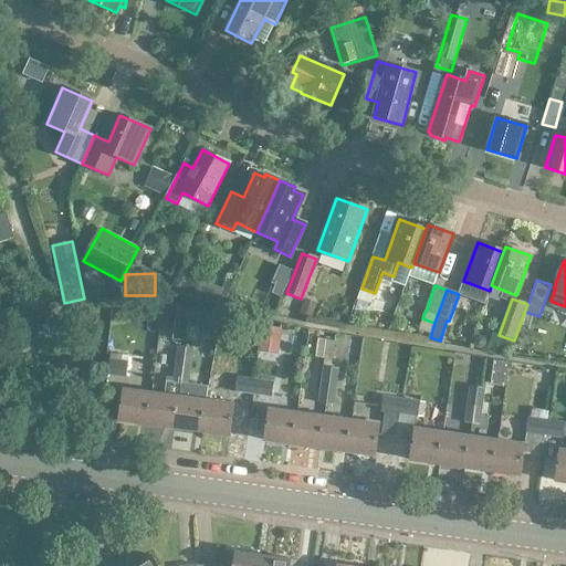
[(253,338),(272,339),(273,315),(254,315),(253,338)]
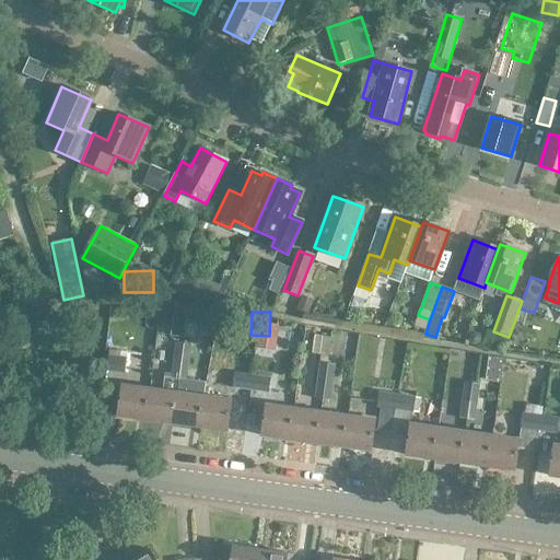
[(310,323),(306,340),(319,342),(323,325),(310,323)]
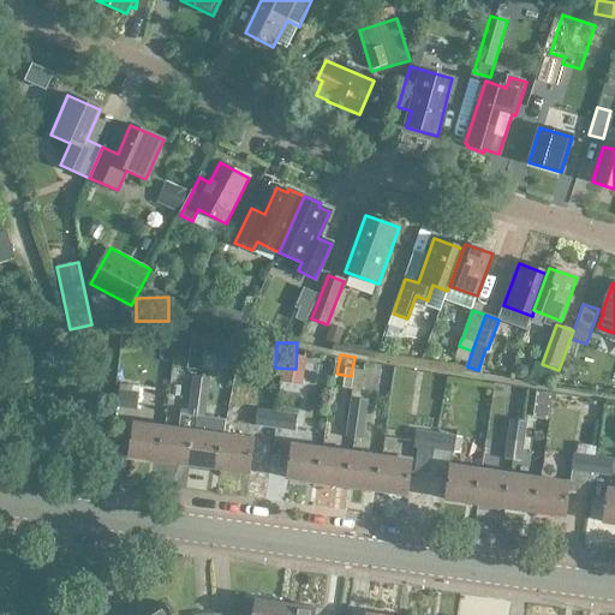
[(207,399),(209,378),(193,376),(191,396),(207,399)]
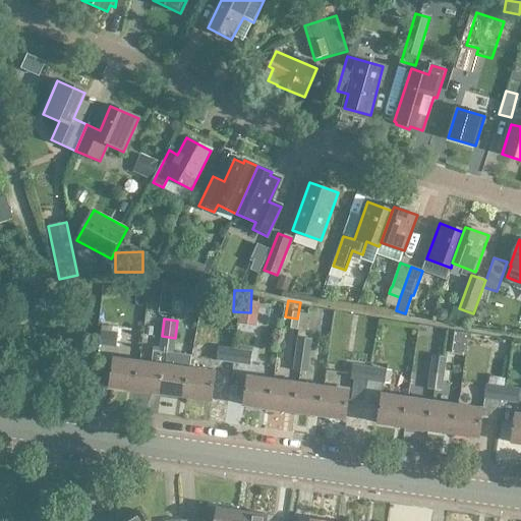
[(99,345),(116,347),(119,322),(102,320),(99,345)]
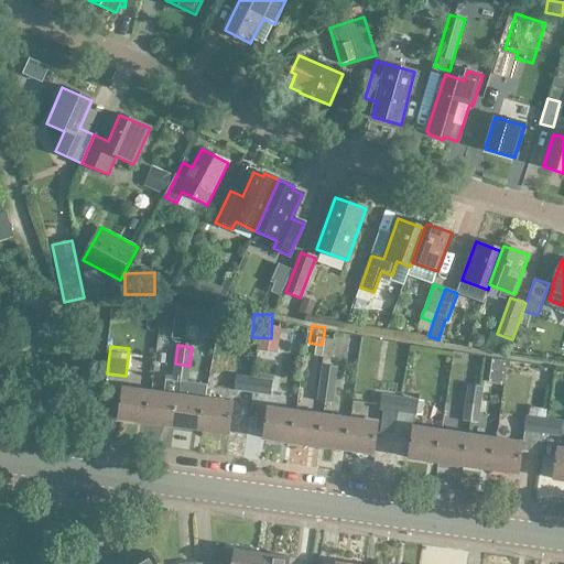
[(501,358),(495,377),(517,383),(522,366),(501,358)]
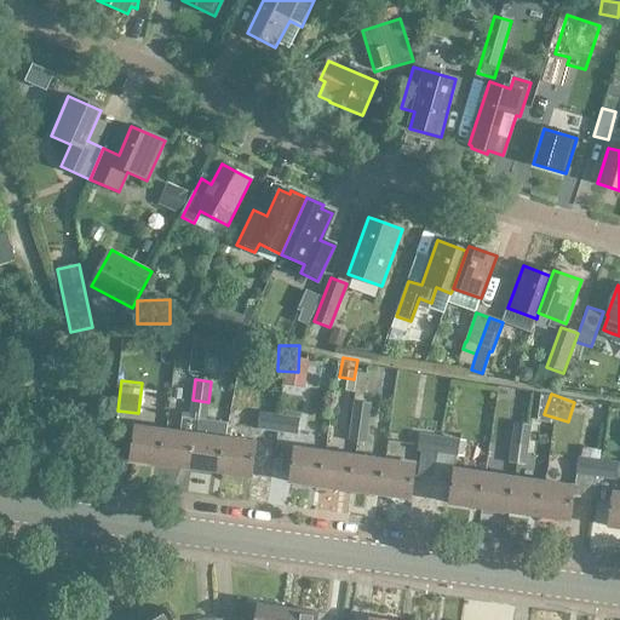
[(190,414),(189,420),(199,422),(205,423),(208,402),(193,400),(190,414)]
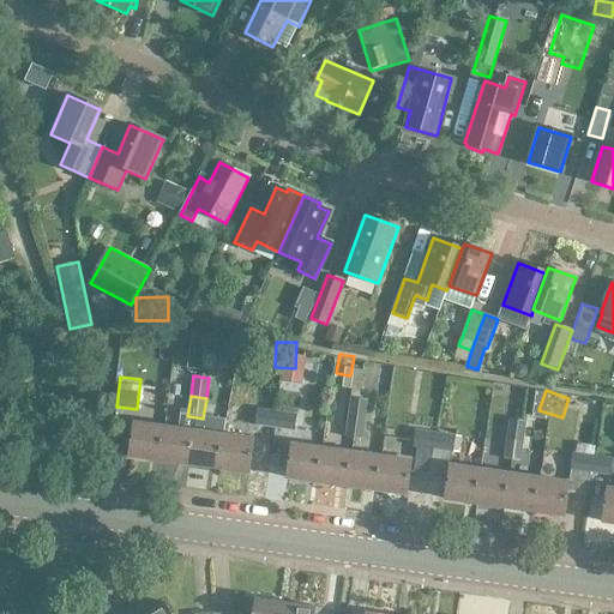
[(348,417),(365,420),(367,401),(351,398),(348,417)]
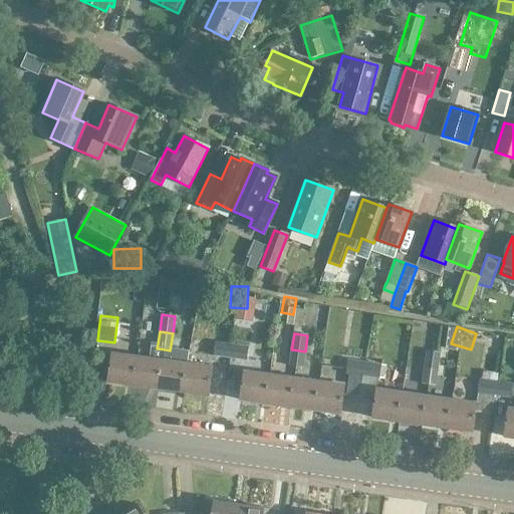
[(137,357),(133,386),(158,389),(162,361),(163,361),(165,349),(157,348),(158,343),(152,342),(150,359),(137,357)]
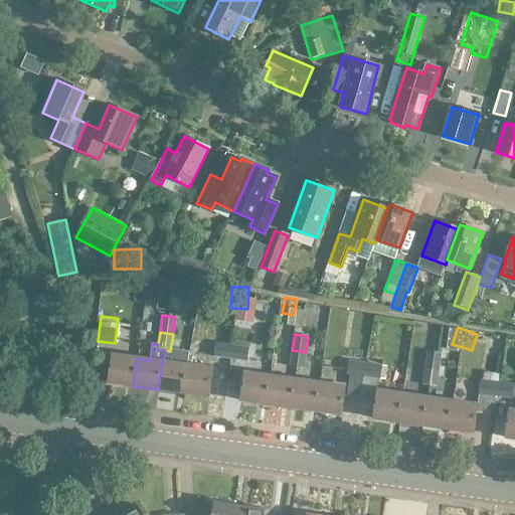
[(232,345),(215,343),(213,358),(230,361),(232,345)]
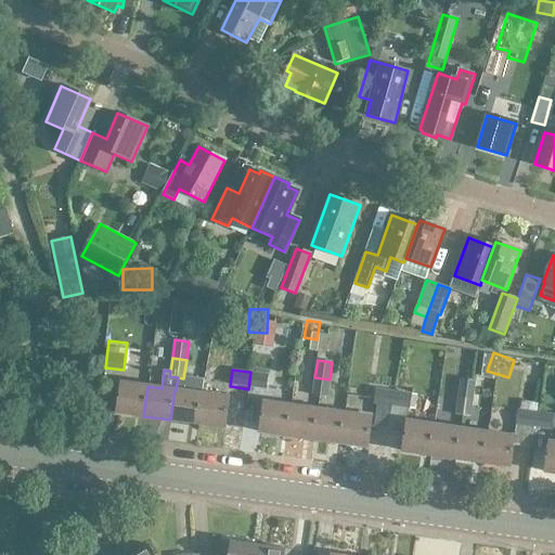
[(269,375),(250,372),(248,389),(267,391),(269,375)]
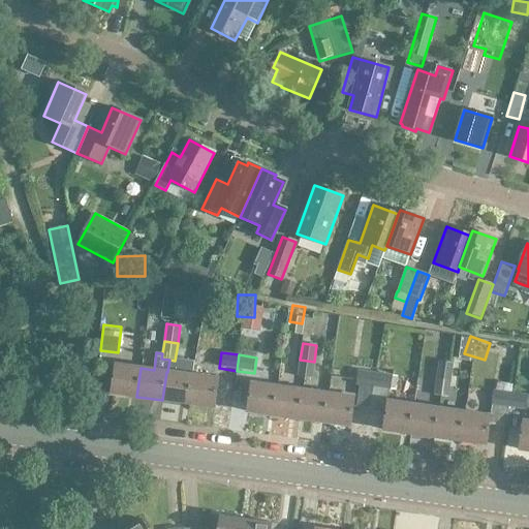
[(312,379),(314,362),(300,360),(298,377),(312,379)]
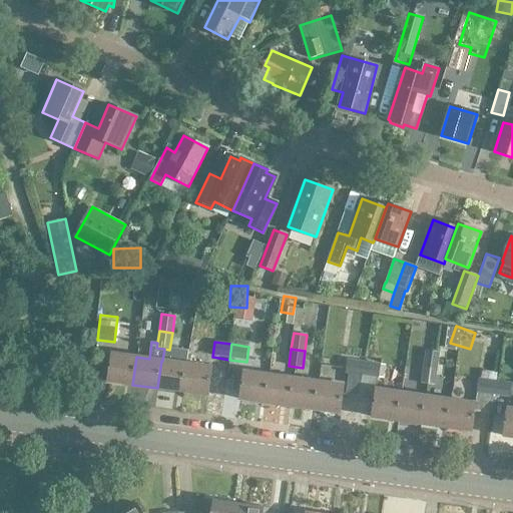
[(437,370),(440,353),(426,351),(423,368),(437,370)]
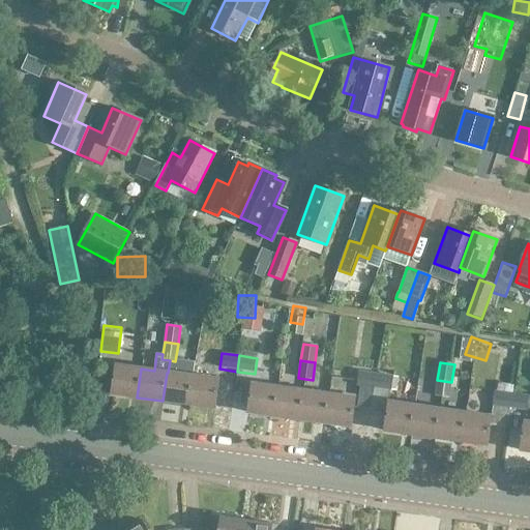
[(111,393),(137,398),(141,369),(115,365),(111,393)]
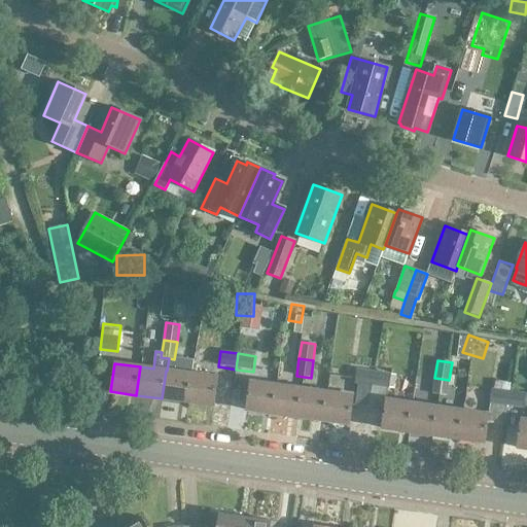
[(374,372),(357,370),(355,384),(359,384),(356,406),(369,408),(374,372)]
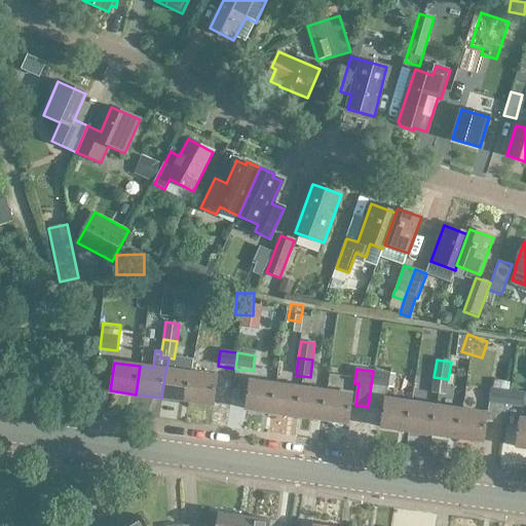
[(161,398),(187,402),(191,373),(166,370),(165,370),(161,398)]
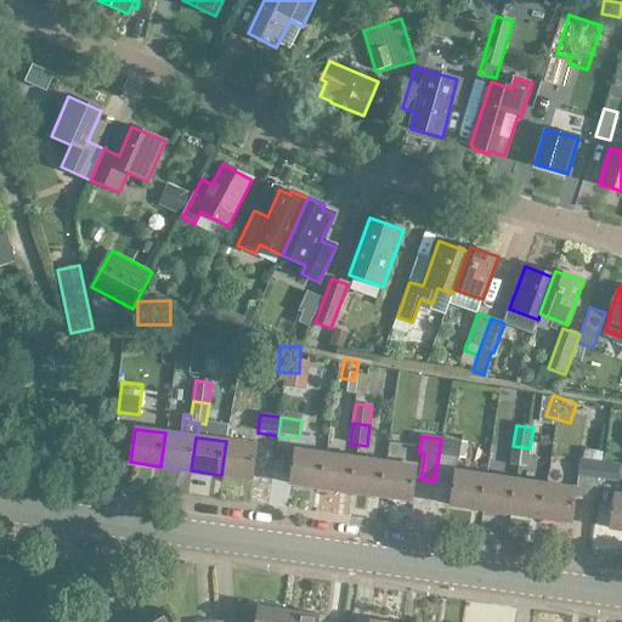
[(435,481),(450,484),(453,458),(464,459),(467,444),(461,442),(441,439),(435,481)]
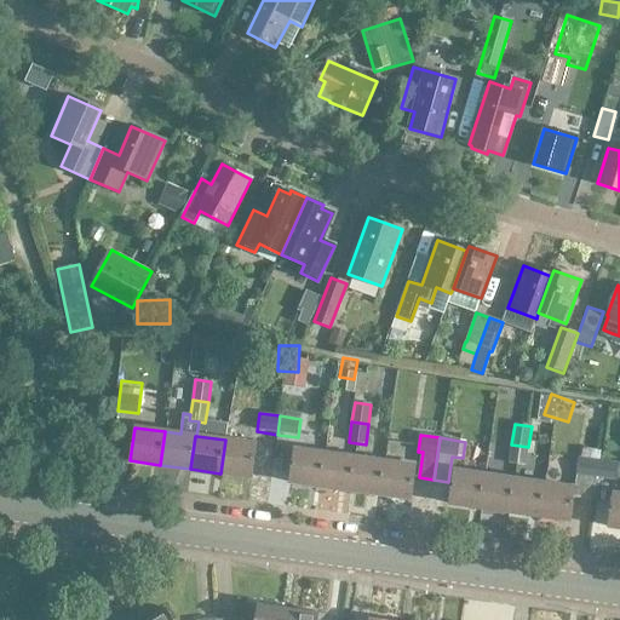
[(225,440),(220,474),(251,478),(256,445),(225,440)]
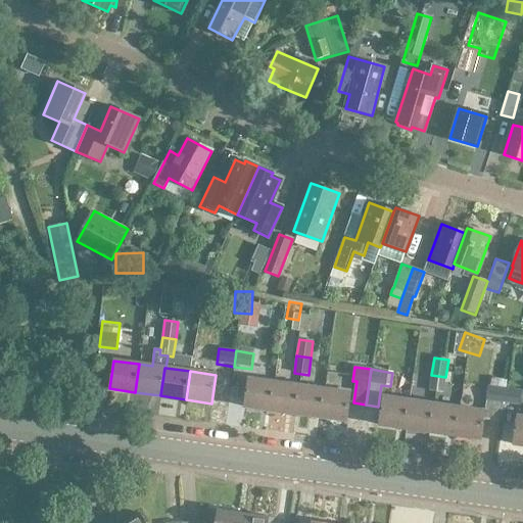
[(443,393),(445,377),(431,375),(429,391),(443,393)]
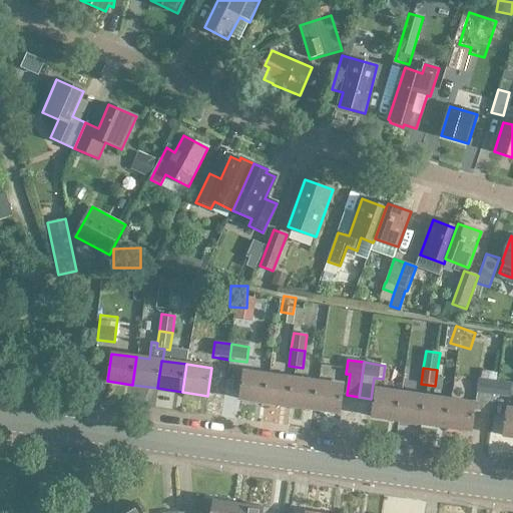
[(239,400),(265,403),(268,375),(243,372),(239,400)]
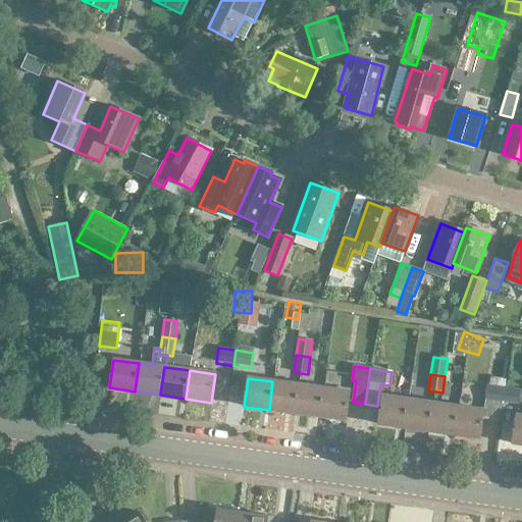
[(269,410),(295,414),(299,385),(272,381),(269,410)]
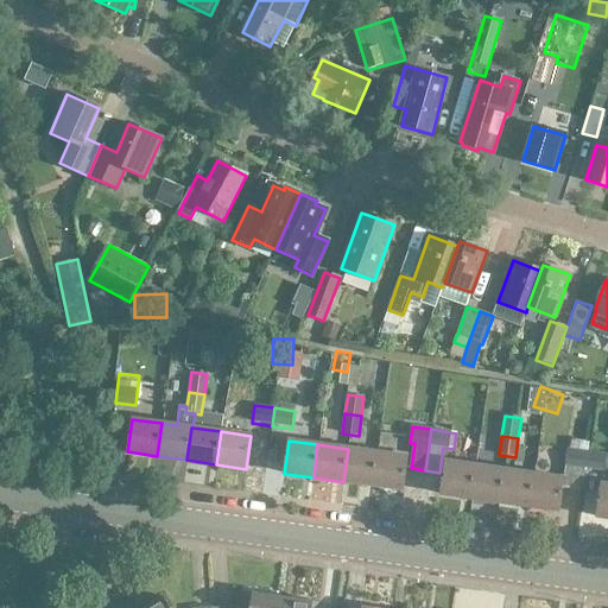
[(343,482),(373,486),(378,454),(348,449),(343,482)]
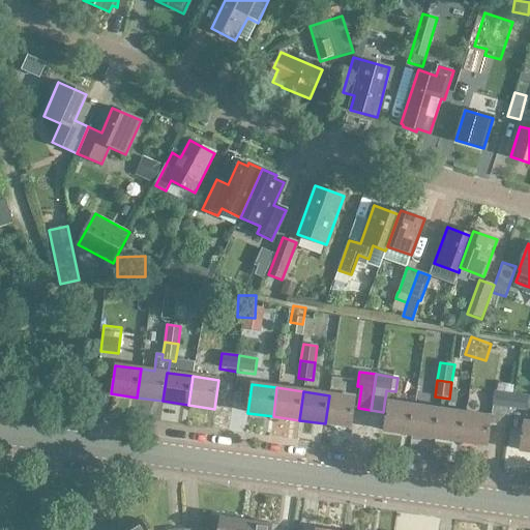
[(491,427),(506,429),(511,393),(495,391),(491,427)]
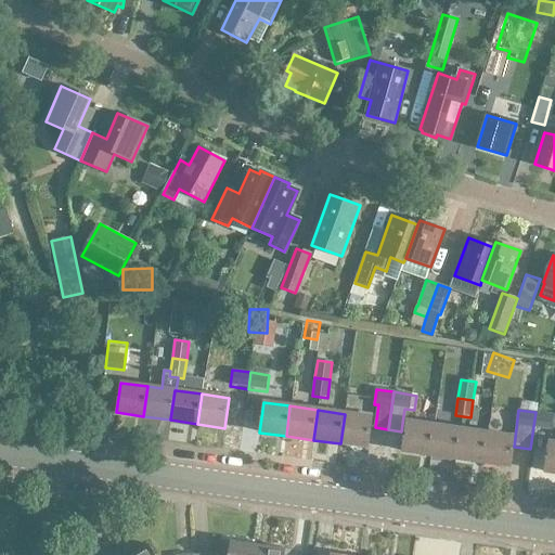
[(553,415),(536,412),(530,449),(543,451),(545,440),(550,440),(553,415)]
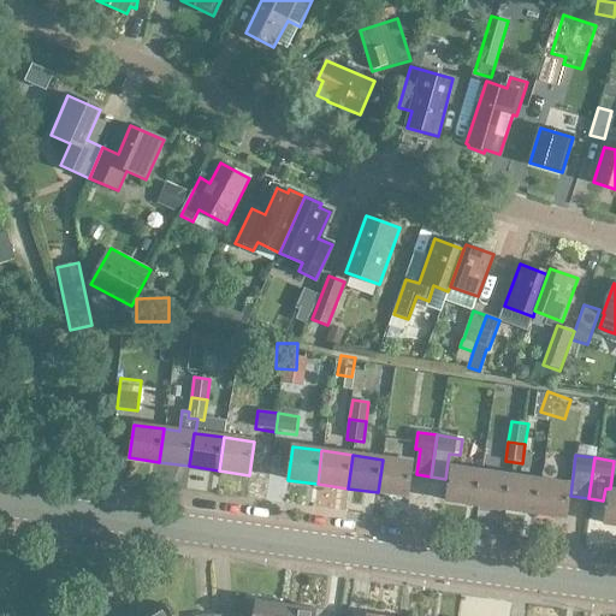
[(383,460),(378,492),(408,497),(413,463),(383,460)]
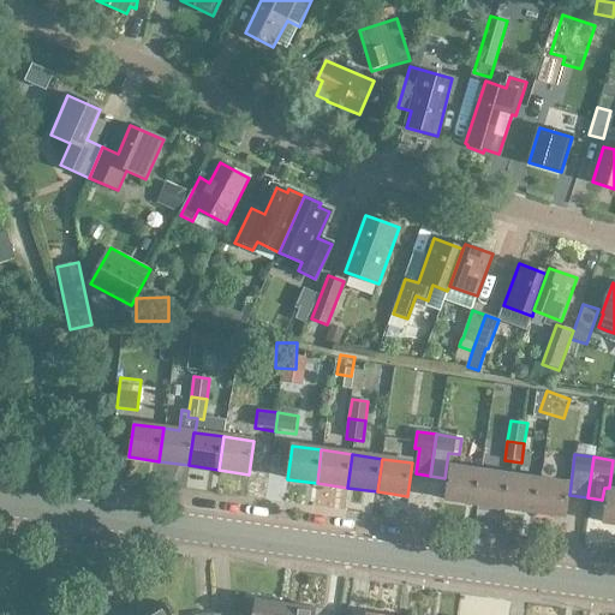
[(446,501),(476,506),(479,472),(451,467),(446,501)]
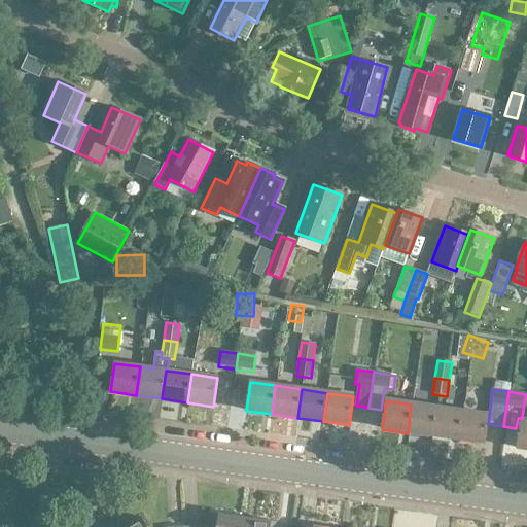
[(437,408),(411,405),(408,433),(433,436),(437,408)]
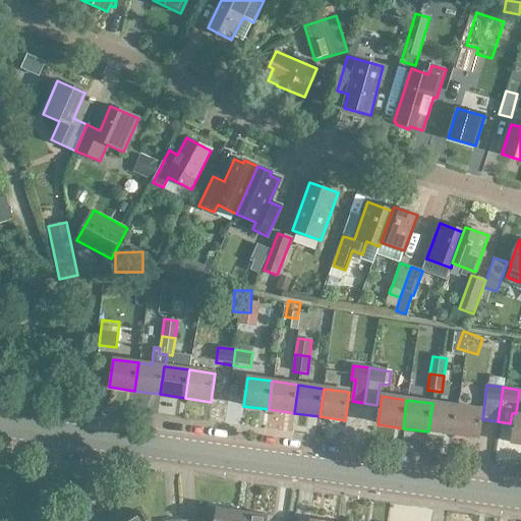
[(428,431),(453,436),(457,407),(432,403),(428,431)]
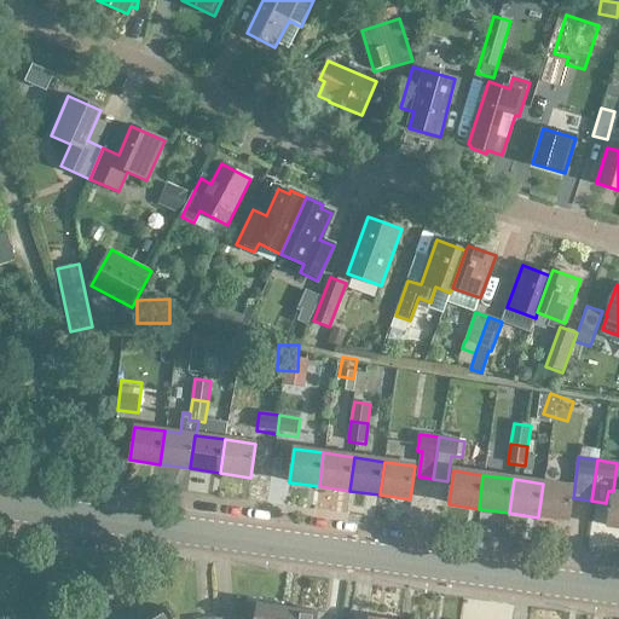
[(574,489),(543,484),(538,518),(568,522),(574,489)]
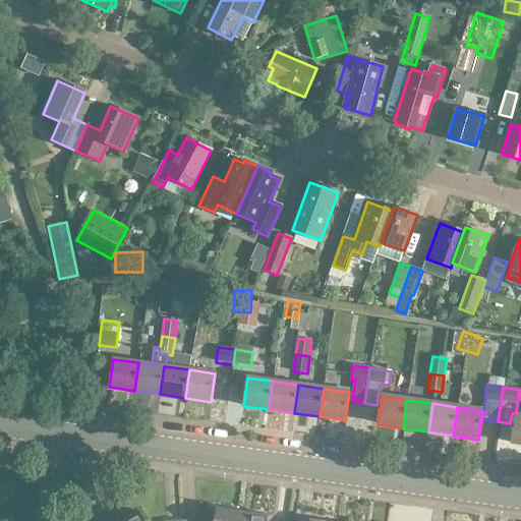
[(511,443),(520,444),(520,415),(515,415),(511,443)]
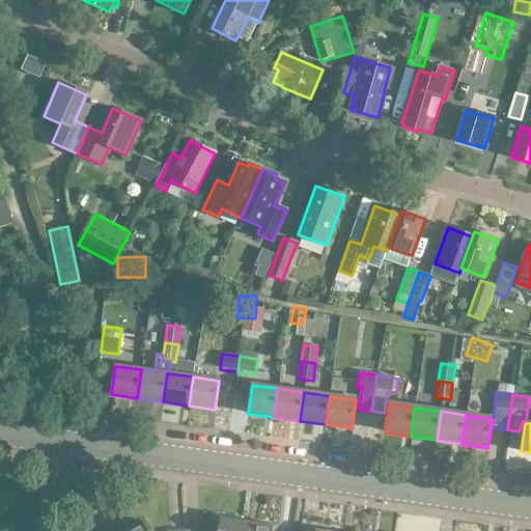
[(245,530),(247,522),(221,518),(218,530),(245,530)]
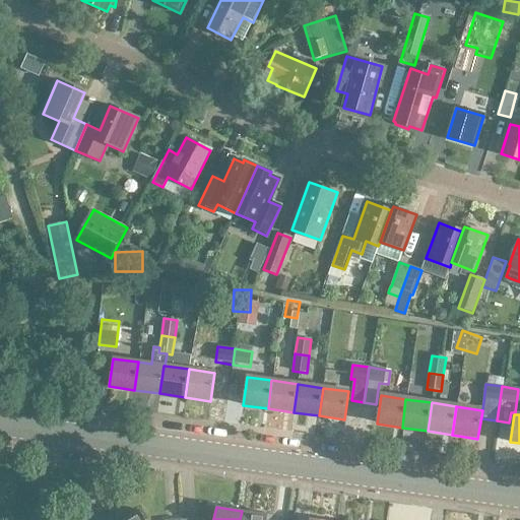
[(144,519),(139,510),(122,519),(144,519)]
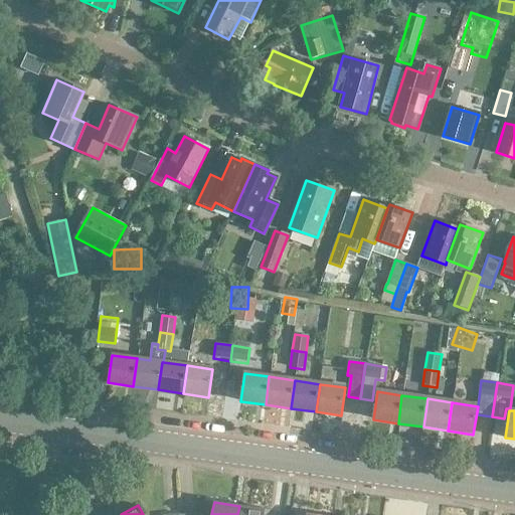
[(264,514),(265,509),(239,506),(237,514),(264,514)]
